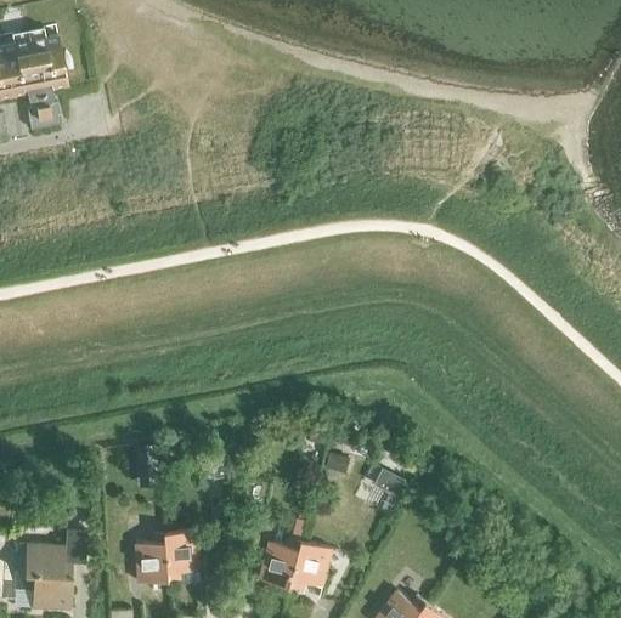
[(27,43),(37,92),(66,86),(56,37),(27,43)]
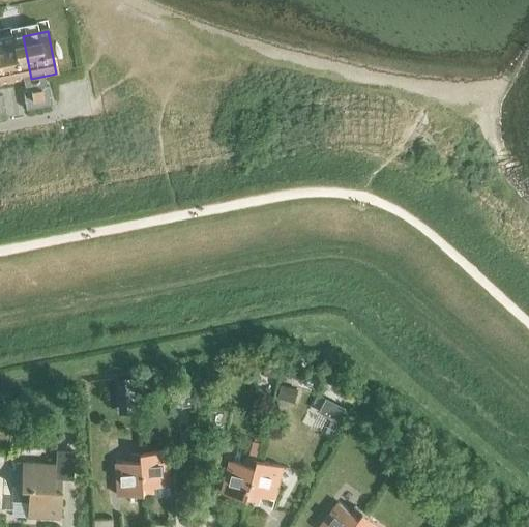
[(8,83),(31,79),(23,36),(0,40),(8,83)]
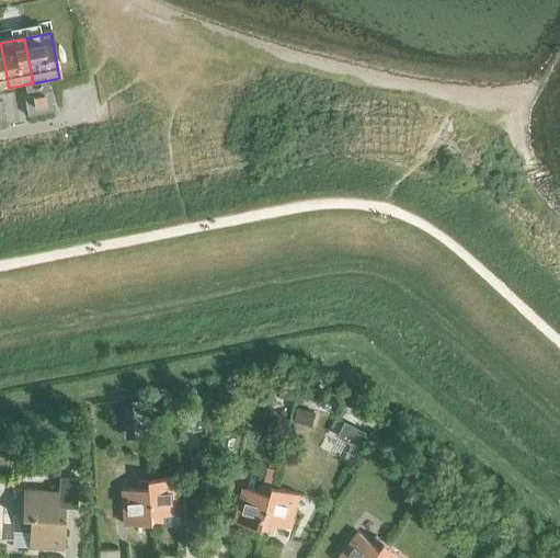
[(0,90),(9,88),(0,43),(0,90)]
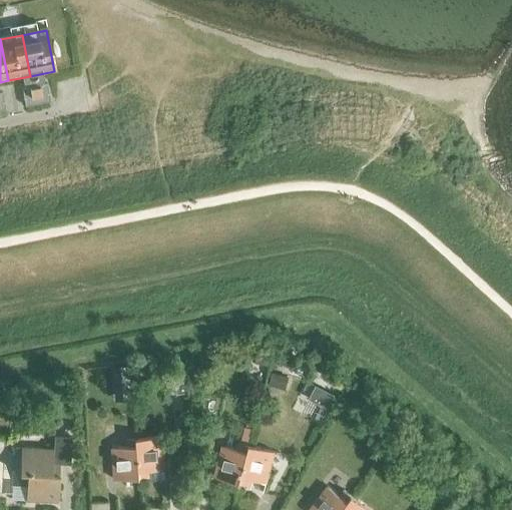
[(23,108),(49,103),(45,86),(37,87),(39,97),(30,98),(28,89),(20,90),(23,108)]
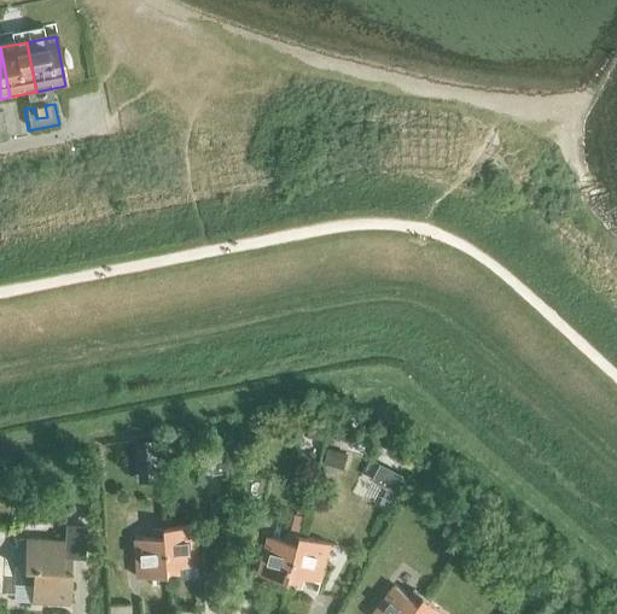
[(401,477),(379,467),(372,484),(394,493),(401,477)]
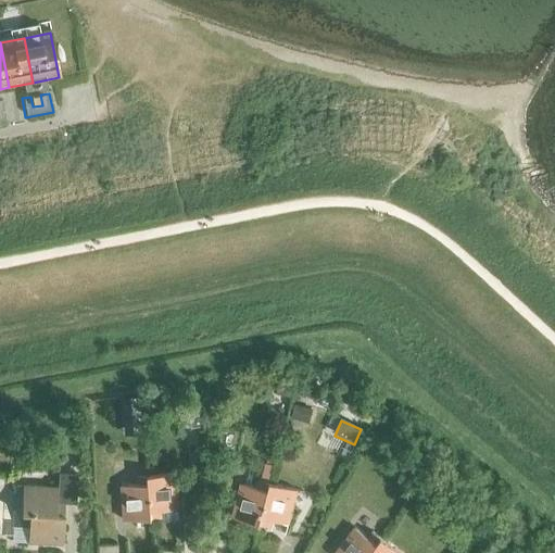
[(148,478),(150,520),(162,520),(161,512),(178,511),(175,476),(148,478)]
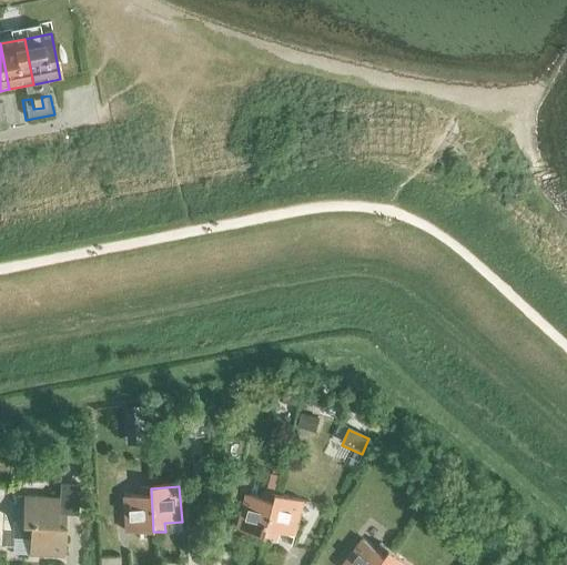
[(125,534),(153,532),(151,488),(139,490),(139,497),(122,498),(125,534)]
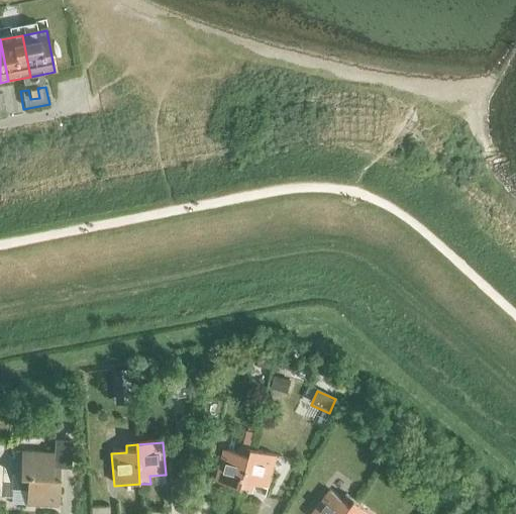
[(240,490),(249,450),(239,448),(237,455),(223,451),(215,483),(240,490)]
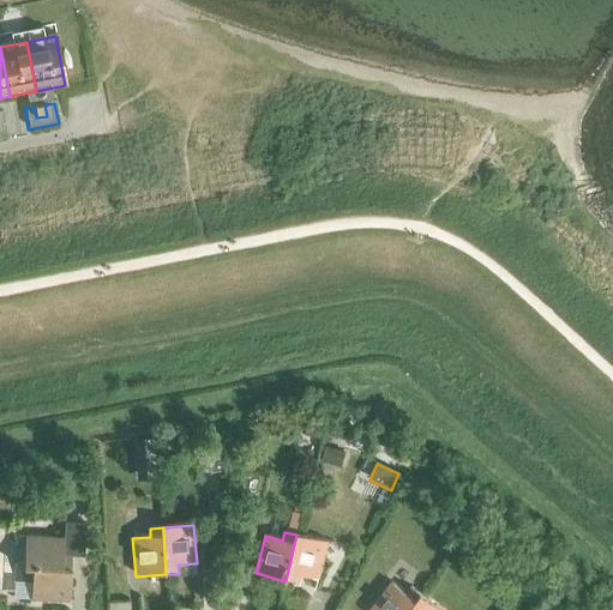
[(296,535),(286,581),(298,584),(314,589),(317,580),(328,543),(296,535)]
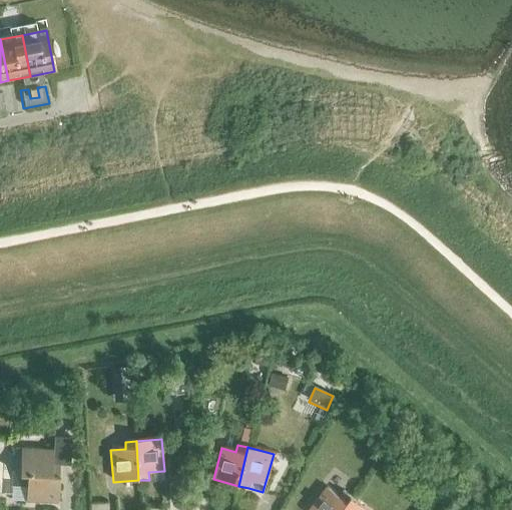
[(24,502),(56,504),(58,467),(51,467),(51,452),(19,450),(17,487),(25,487),(24,502)]
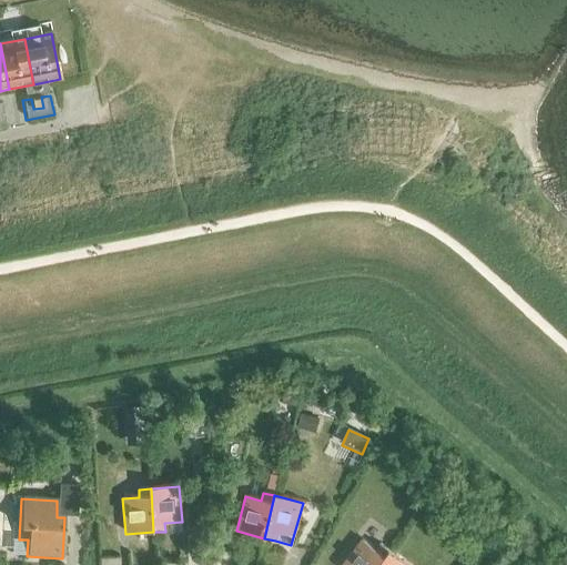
[(378,564),(388,552),(380,545),(374,552),(361,541),(342,564),(378,564)]
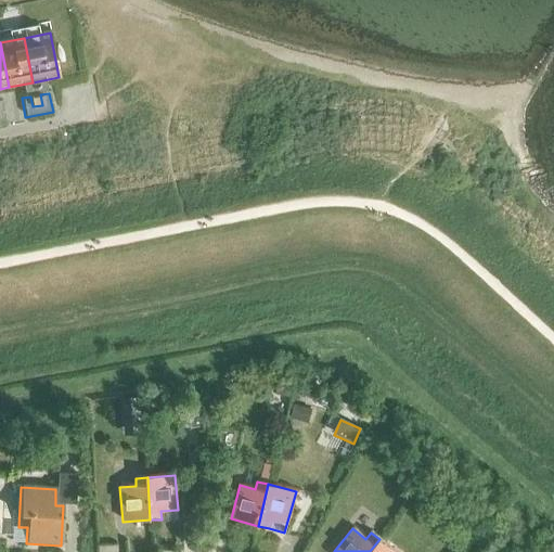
[(396,551),(379,539),(370,551),(396,551)]
